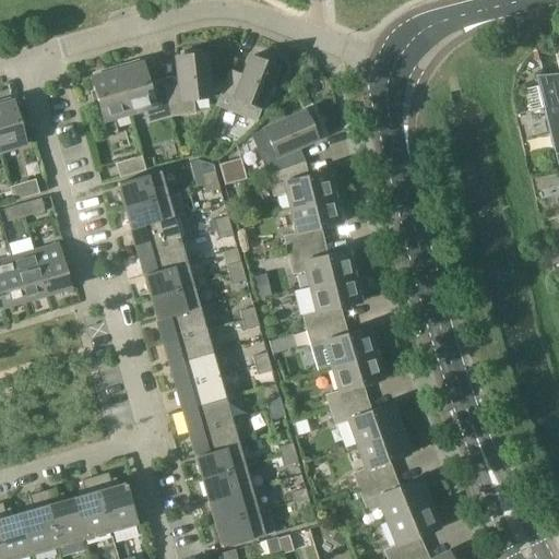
[(179,82),(164,84),(170,116),(193,113),(192,99),(210,97),(205,54),(201,54),(200,50),(181,52),(181,56),(177,57),(179,82)]
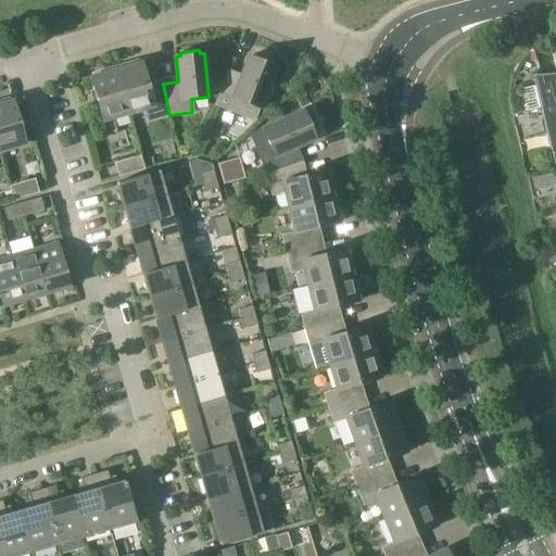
[(227,75),(216,104),(239,114),(255,121),(261,108),(277,67),(272,65),(274,62),(255,54),(254,58),(250,57),(240,80),(227,75)]
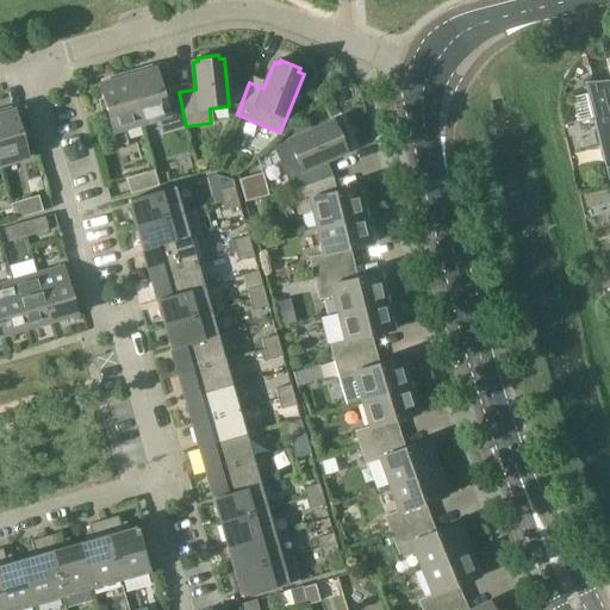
[(137,74),(128,78),(141,124),(159,118),(162,132),(186,126),(179,92),(163,97),(156,69),(153,70),(151,67),(136,70),(137,74)]
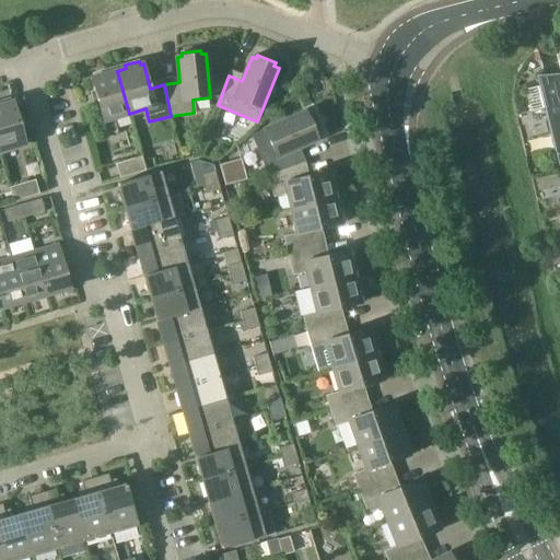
[(113,118),(129,114),(117,71),(108,73),(107,70),(93,73),(94,78),(91,79),(107,135),(117,131),(113,118)]
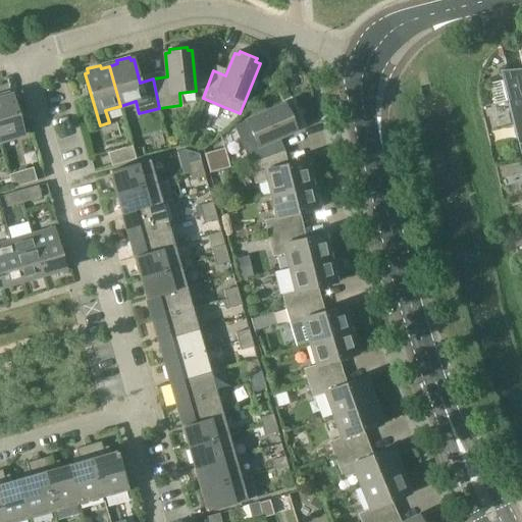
[(510,102),(515,100),(521,98),(521,71),(508,72),(511,84),(505,85),(510,102)]
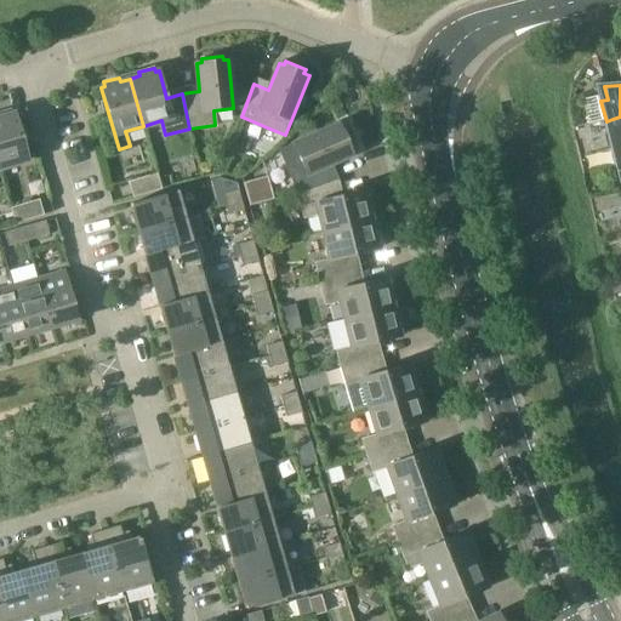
[(0,167),(28,160),(15,113),(11,114),(10,110),(0,112),(0,167)]
